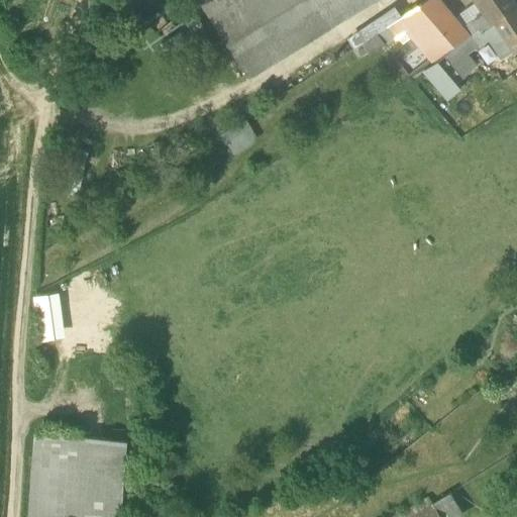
[(378,0),(195,0),(248,81),(378,0)]
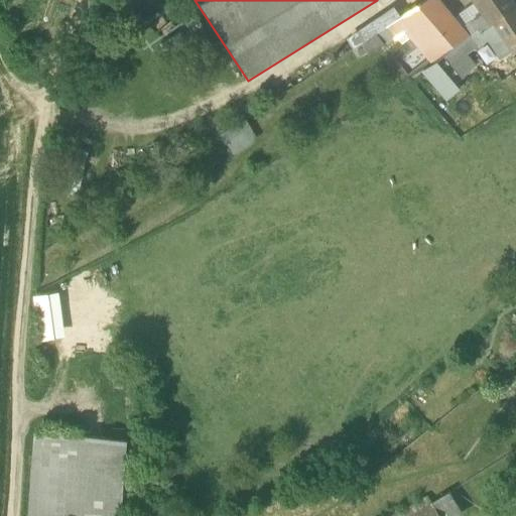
[(455,25),(454,18),(438,0),(429,0),(419,7),(442,35),(455,25)]
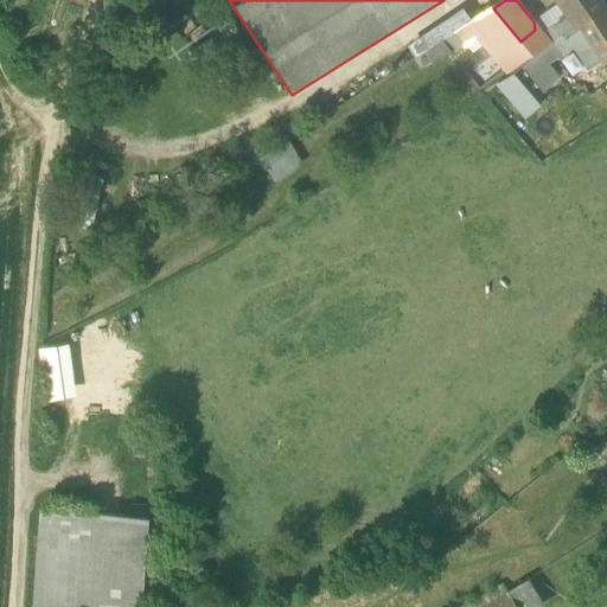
[(598,0),(561,0),(563,1),(580,27),(606,11),(598,0)]
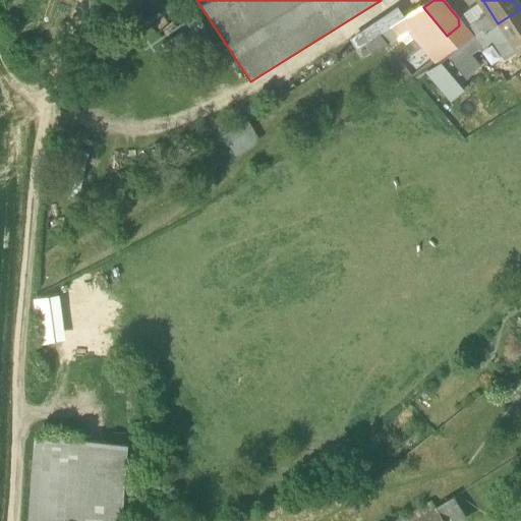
[(486,31),(498,23),(483,1),(458,18),(459,25),(471,40),(474,38),(486,31)]
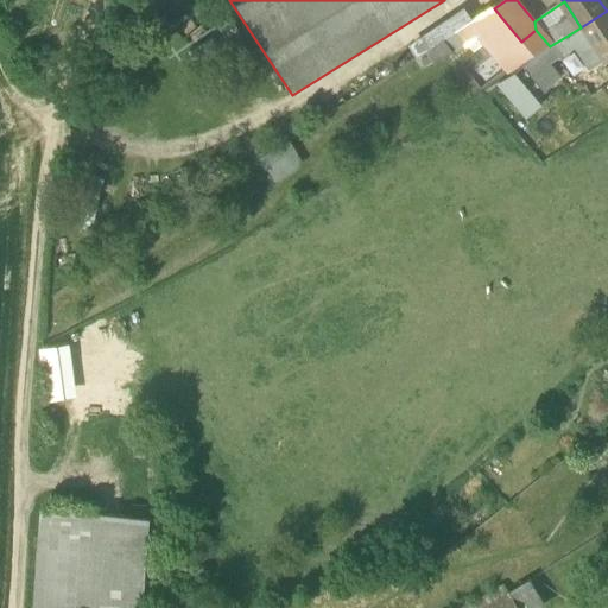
[(521,42),(494,8),(469,25),(485,43),(512,76),(534,57),(550,46),(536,30),(521,42)]
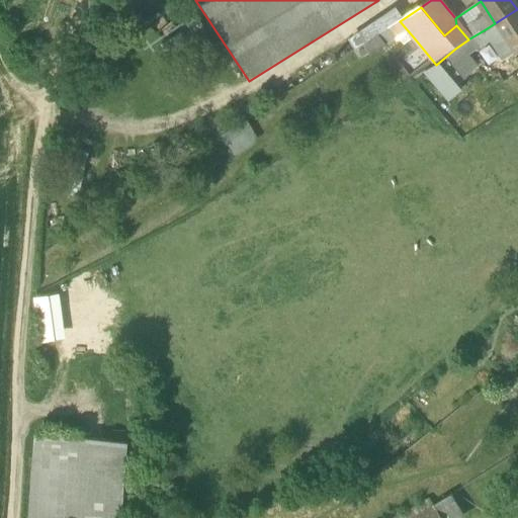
[(517,52),(517,10),(517,9),(495,23),(484,30),(487,36),(499,28),(515,54),(517,52)]
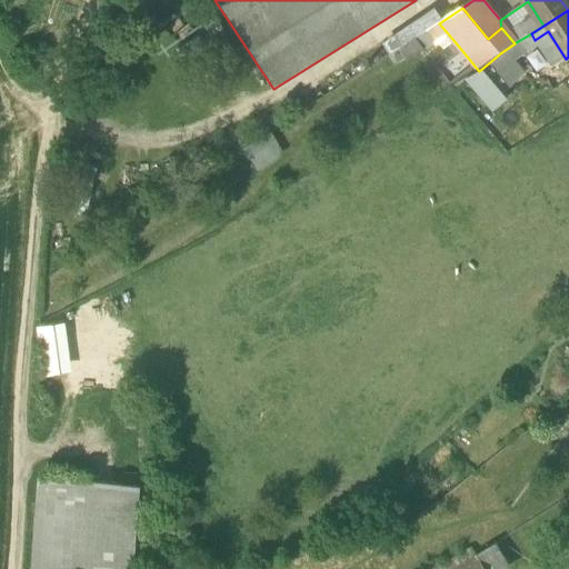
[(441,50),(453,40),(439,23),(398,51),(406,63),(436,45),(441,50)]
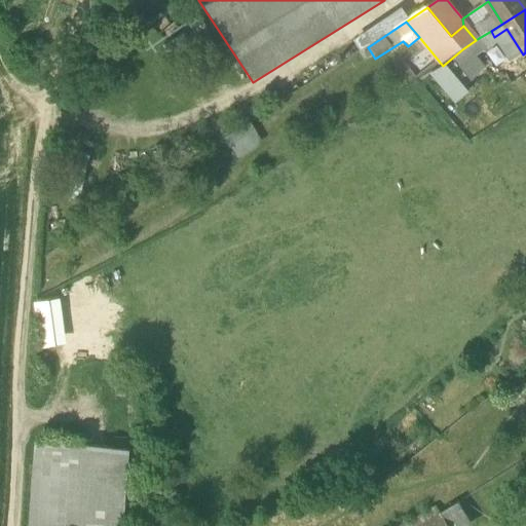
[(479,38),(486,50),(496,45),(510,64),(523,54),(506,29),(494,37),(491,31),(479,38)]
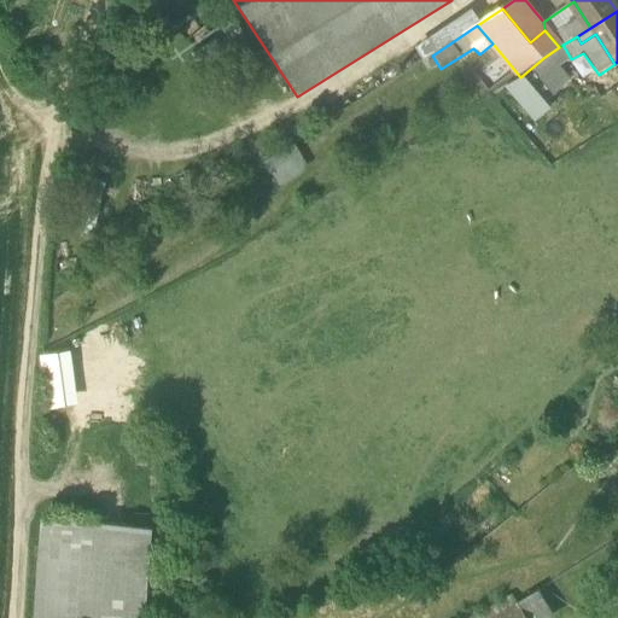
[(571,59),(563,45),(559,47),(543,58),(520,77),(544,105),(566,83),(554,69),(571,59)]
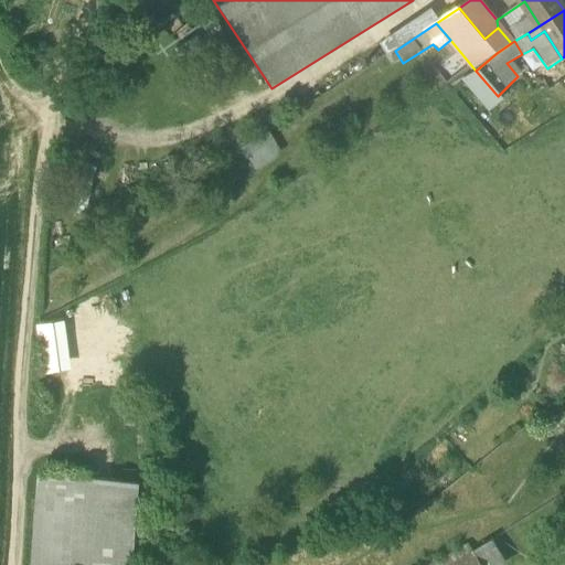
[(461,81),(488,112),(501,100),(498,96),(476,71),(461,81)]
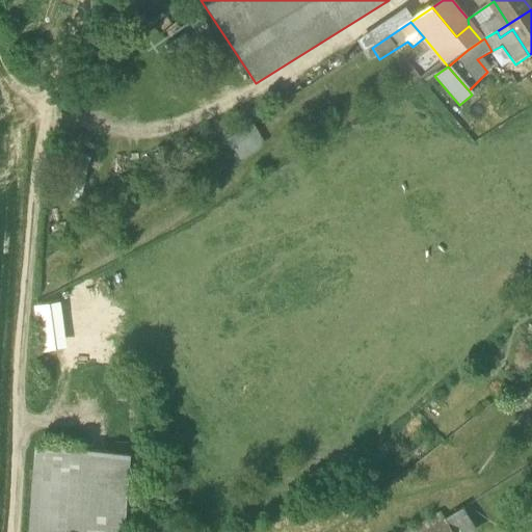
[(253,125),(228,141),(239,161),(257,150),(250,137),(257,133),(253,125)]
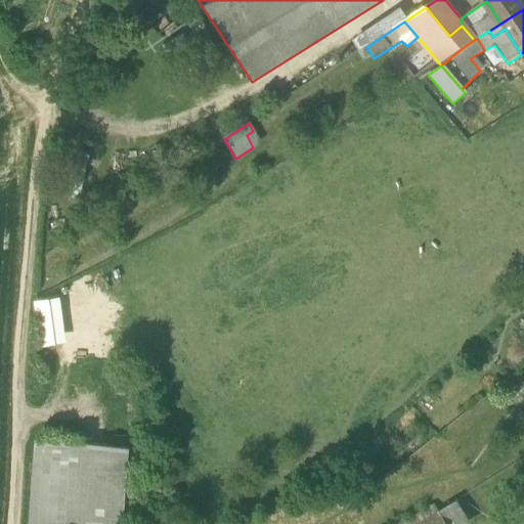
[(122,523),(128,447),(36,442),(29,523),(122,523)]
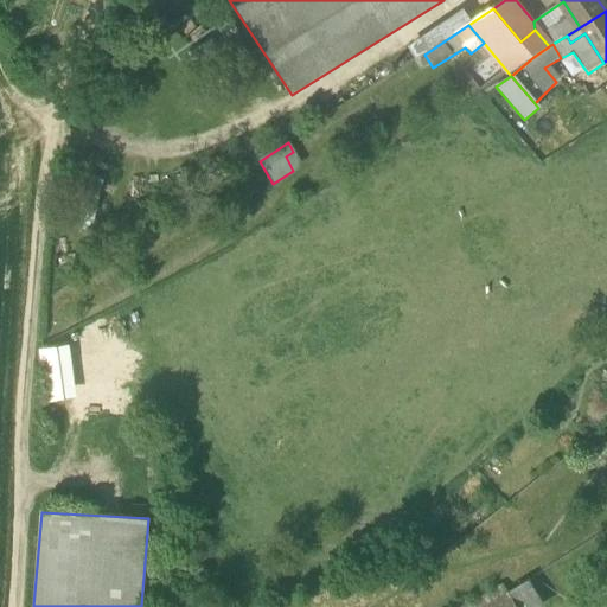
[(544,606),(528,580),(506,592),(515,606),(544,606)]
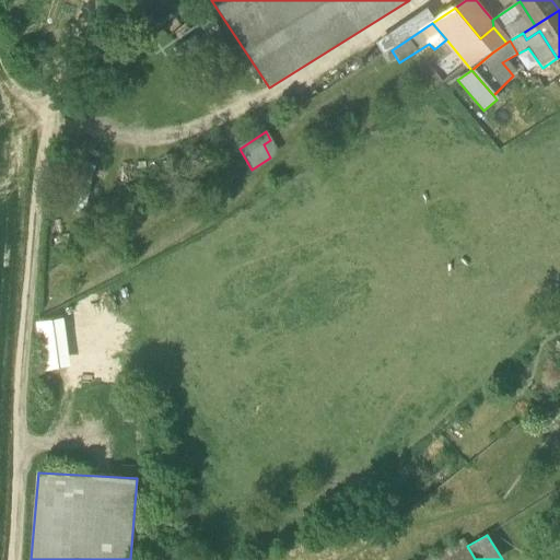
[(475,559),(467,546),(443,559),(475,559)]
